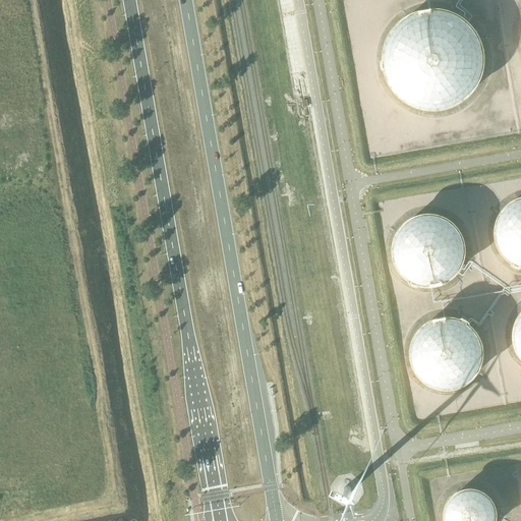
[(431,10),(420,11),(404,19),(392,33),(385,49),(383,62),(387,79),(396,95),(402,102),(418,110),(436,113),(451,110),(467,102),(478,89),(483,78),(486,61),(483,43),(477,33),(465,20),(450,12),(431,10)]
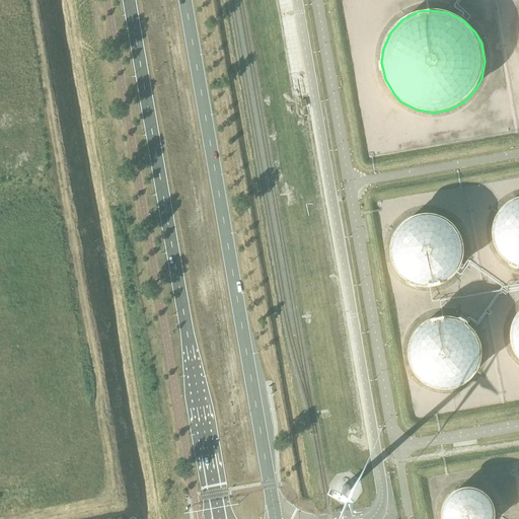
[(518,194),(508,199),(499,208),(493,219),(492,232),(495,244),(506,258),(517,264),(518,264),(518,194)]
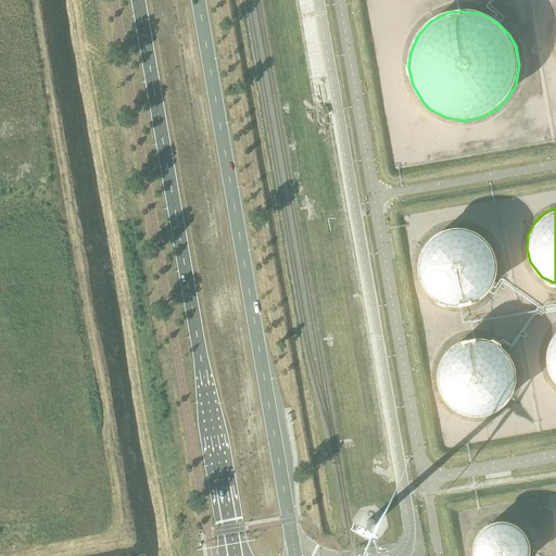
[(464,226),(451,227),(439,231),(429,240),(422,252),(420,263),(422,276),(429,288),(434,294),(446,300),(466,302),(478,297),(488,288),(494,279),(496,266),(495,253),(487,239),(477,230),(464,226)]
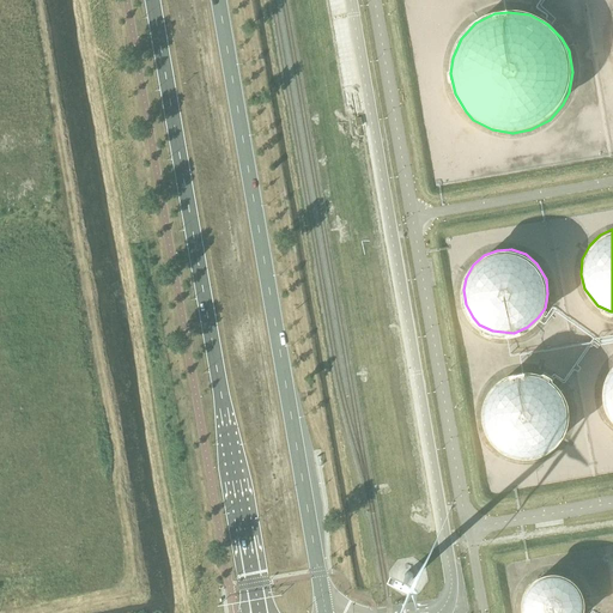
[(533,374),(515,374),(502,380),(491,390),(485,404),(483,417),(486,431),(495,443),(501,448),(514,455),(533,456),(546,450),(557,441),(566,424),(566,410),(563,395),(557,388),(546,378),(533,374)]
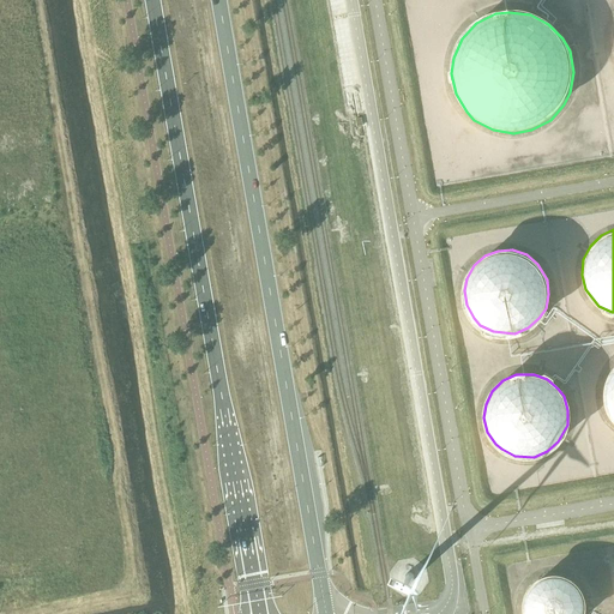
[(569,577),(554,573),(545,576),(535,581),(527,591),(524,601),(525,612),(525,613),(582,613),(584,611),(584,600),(583,593),(577,584),(569,577)]
